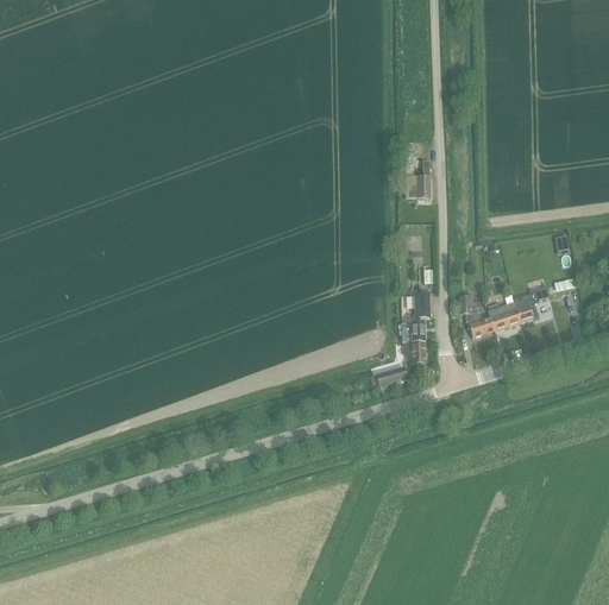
[(405,175),(405,196),(429,196),(429,159),(422,159),(422,174),(405,175)]
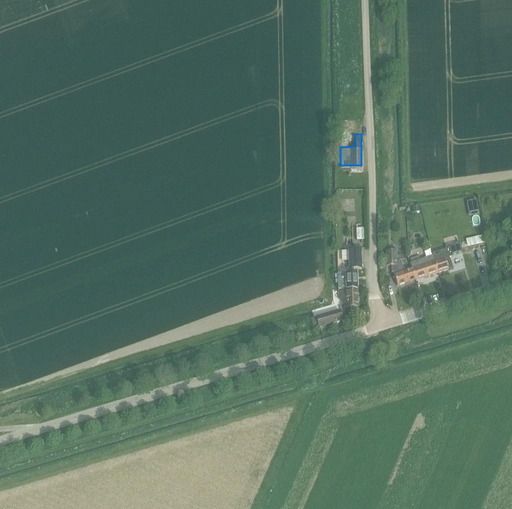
[(452,266),(449,254),(462,250),(459,239),(445,244),(446,247),(432,251),(433,254),(431,254),(436,271),(452,266)]
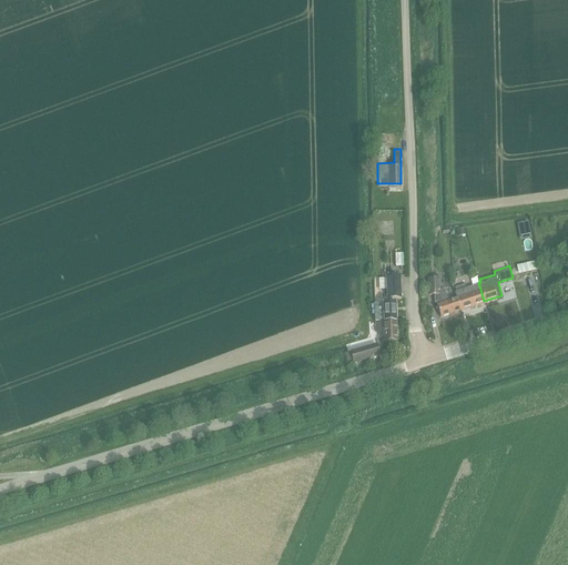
[(439,288),(439,284),(438,276),(437,276),(437,272),(429,272),(429,276),(427,276),(428,292),(434,292),(434,300),(436,300),(437,302),(440,314),(460,309),(457,295),(448,299),(444,286),(439,288)]
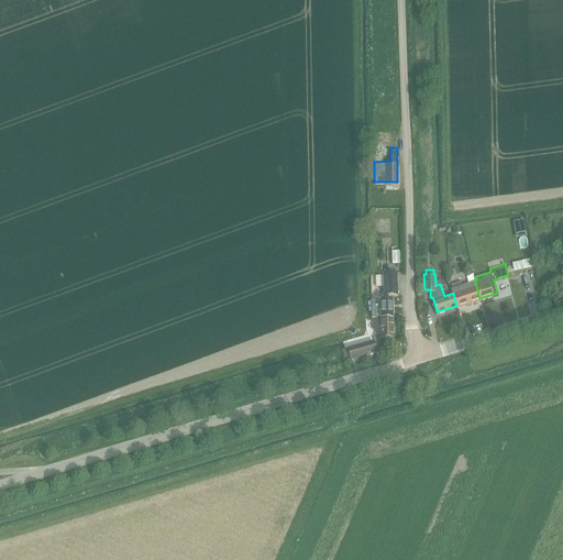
[(397,293),(396,271),(383,272),(384,294),(397,293)]
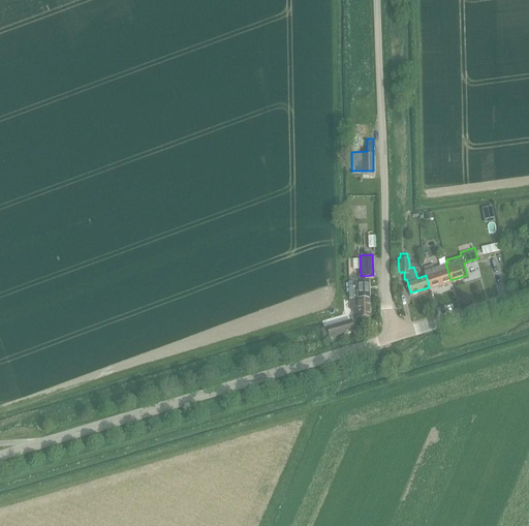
[(423,266),(426,275),(429,287),(450,280),(445,263),(436,266),(435,261),(423,266)]
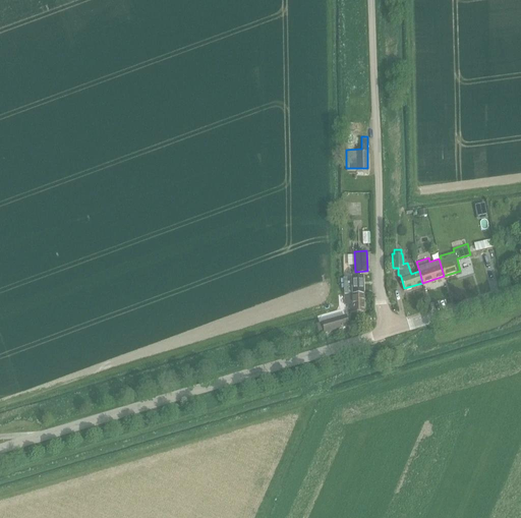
[(344,292),(363,292),(362,275),(352,276),(344,276),(344,292)]
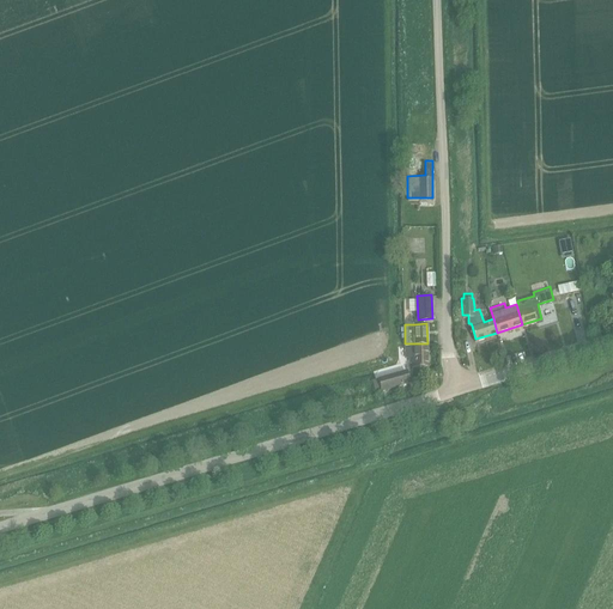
[(406,365),(410,364),(428,364),(428,343),(405,343),(406,365)]
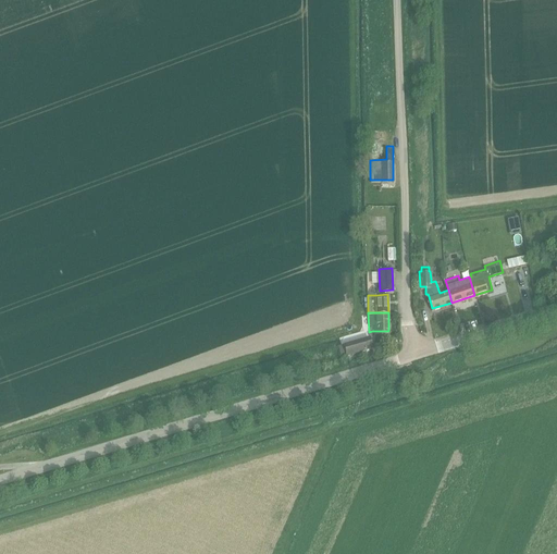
[(369,335),(344,343),(347,354),(372,346),(369,335)]
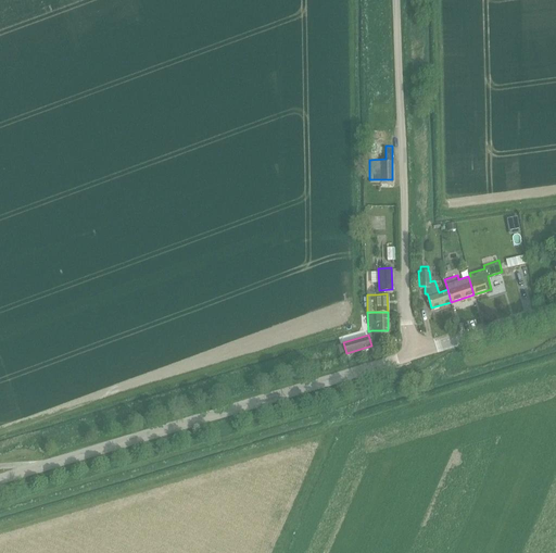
[(384,342),(358,351),(361,357),(386,349),(384,342)]
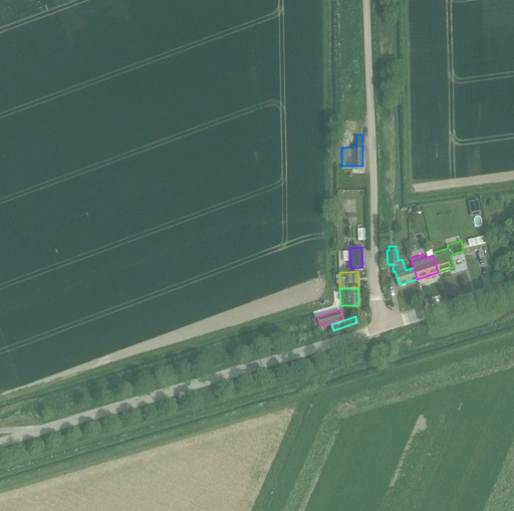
[(405,348),(404,343),(387,347),(389,353),(405,348)]
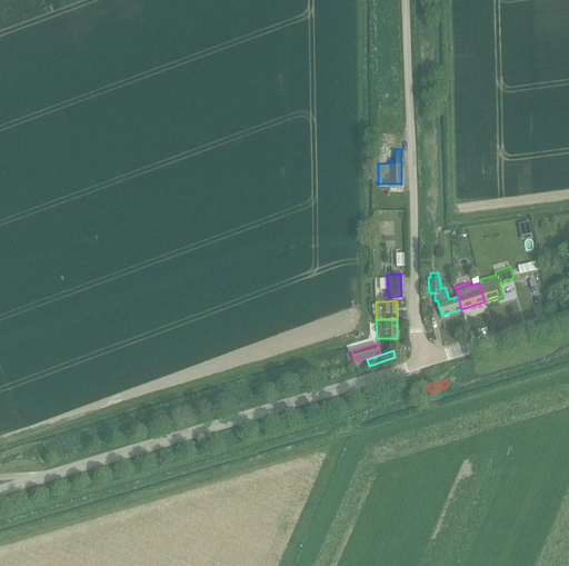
All buildings are outlined.
